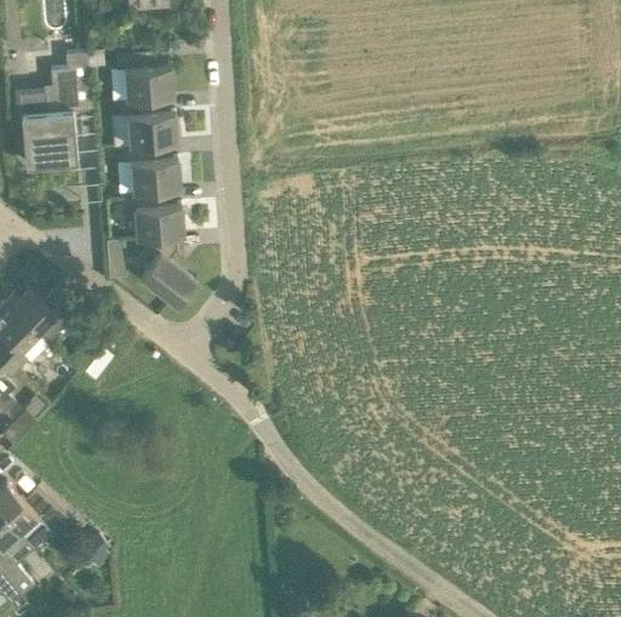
[(73,110),(93,109),(89,51),(87,51),(87,52),(66,55),(67,68),(51,70),(52,85),(44,86),(46,112),(22,114),(26,165),(78,161),(73,110)]
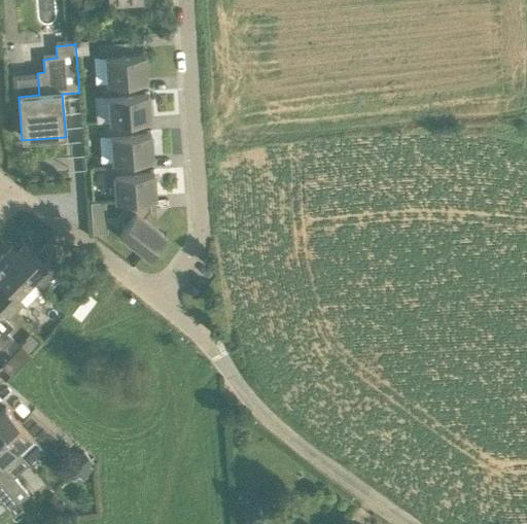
[(99,59),(106,58),(108,84),(127,83),(147,81),(145,55),(125,57),(124,43),(98,45),(99,59)]
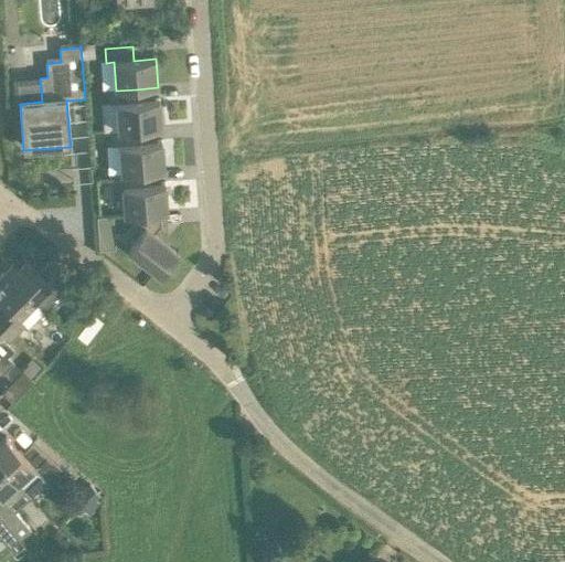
[(109,105),(117,105),(119,133),(138,131),(160,130),(158,102),(137,103),(136,89),(116,91),(108,92),(109,105)]
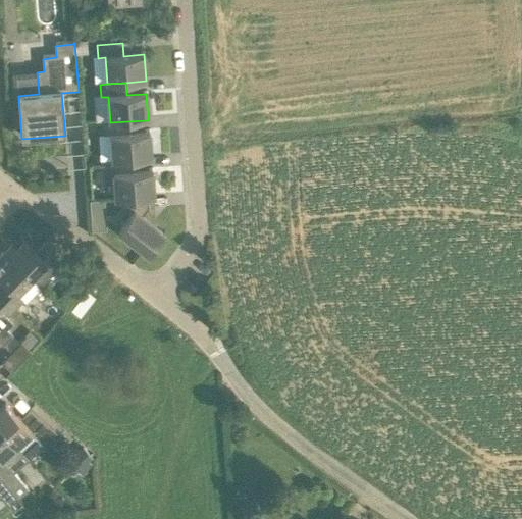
[(128,134),(127,121),(110,122),(102,123),(103,136),(111,136),(112,161),(131,160),(151,159),(149,133),(128,134)]
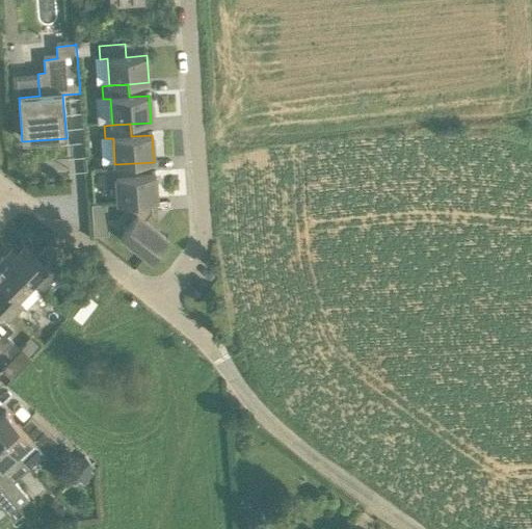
[(133,163),(114,164),(107,165),(108,178),(115,178),(117,204),(126,204),(151,202),(157,202),(155,175),(134,177),(133,163)]
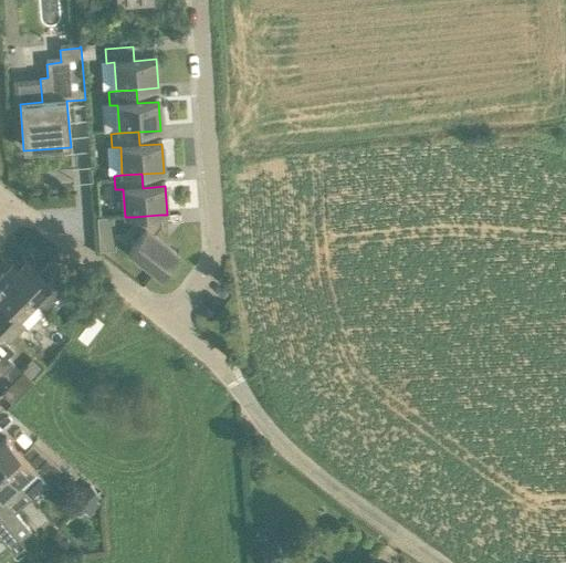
[(160,215),(134,217),(135,230),(140,229),(144,232),(128,252),(161,279),(179,256),(155,237),(161,228),(160,215)]
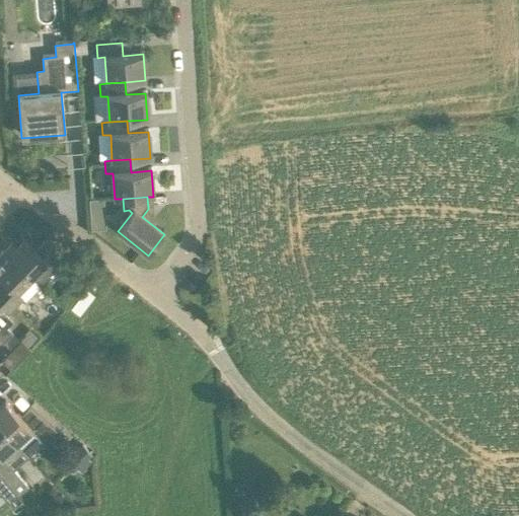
[(92,200),(94,229),(110,228),(108,199),(92,200)]
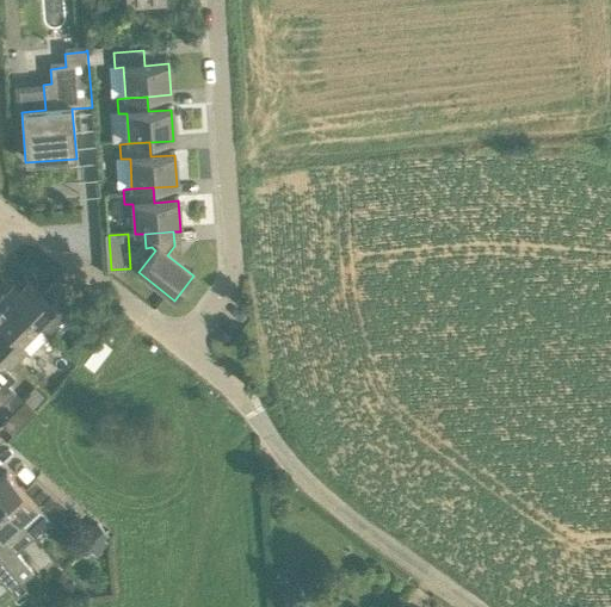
[(41,332),(57,315),(54,311),(68,297),(54,285),(41,297),(28,284),(18,292),(13,287),(4,297),(41,332)]
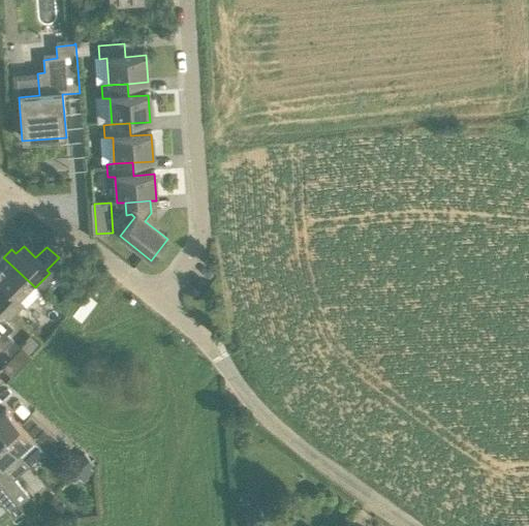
[(35,287),(3,257),(0,260),(0,267),(1,269),(0,269),(0,283),(3,286),(0,288),(0,301),(14,316),(24,307),(25,308),(40,292),(35,287)]
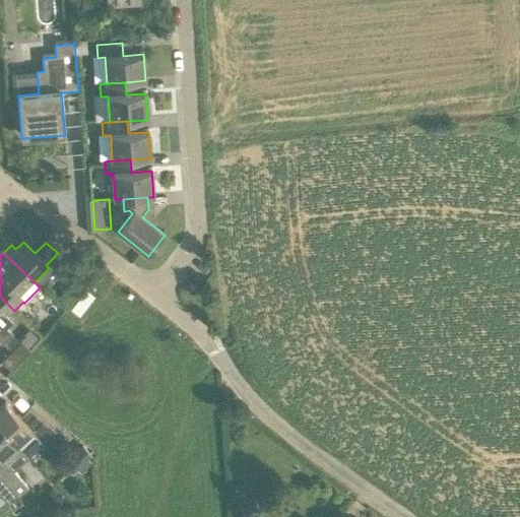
[(7,318),(14,311),(0,296),(0,343),(2,346),(12,335),(7,330),(12,324),(7,318)]
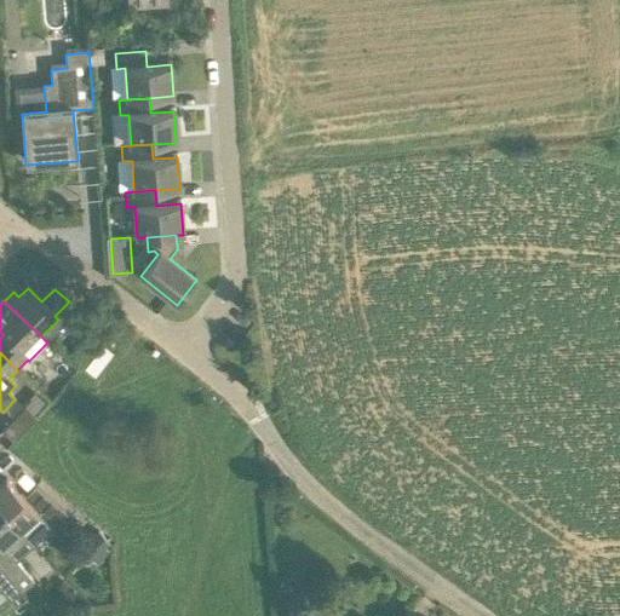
[(93,381),(109,358),(101,352),(84,374),(93,381)]
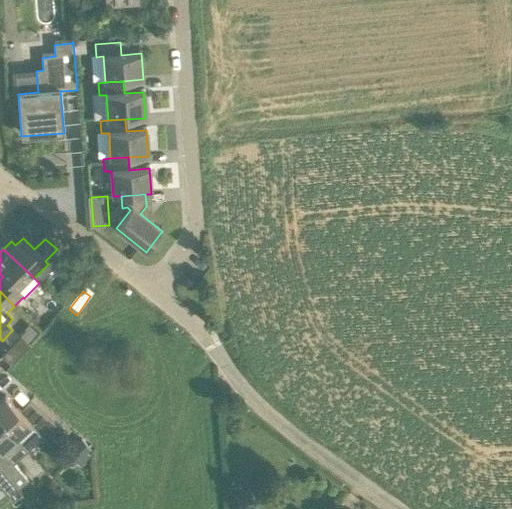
[(2,359),(10,367),(11,368),(30,348),(20,339),(2,359)]
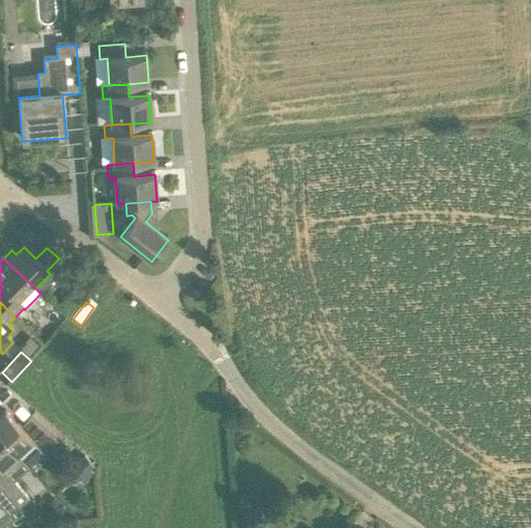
[(45,454),(40,450),(53,440),(29,419),(20,427),(5,413),(0,417),(0,440),(27,469),(45,454)]
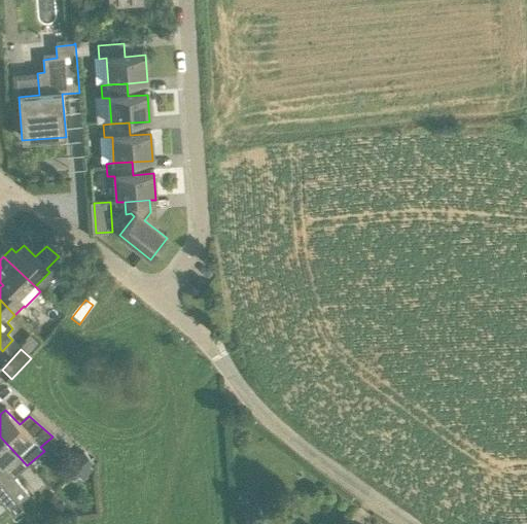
[(0,465),(3,469),(0,472),(0,483),(19,505),(29,497),(11,479),(27,465),(0,437),(0,465)]
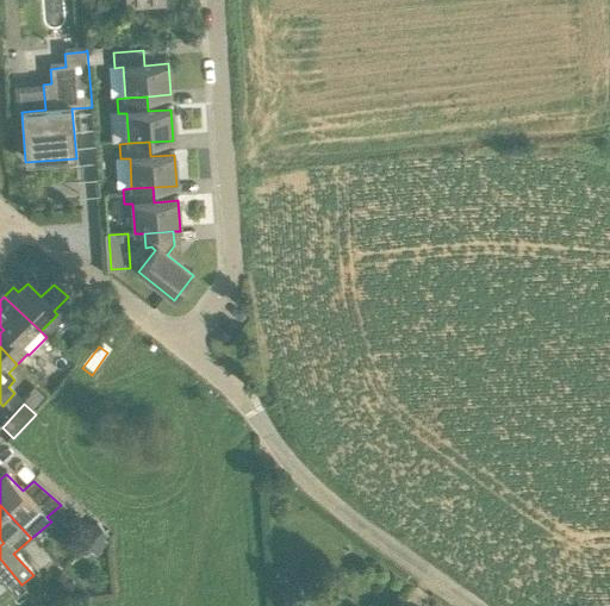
[(86,557),(109,539),(98,526),(76,545),(86,557)]
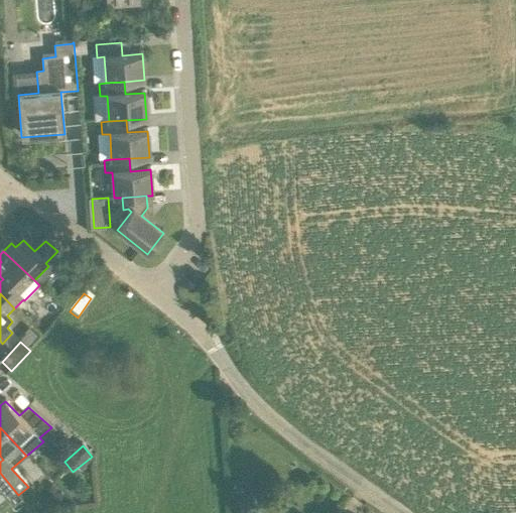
[(0,493),(8,504),(18,495),(0,473),(0,493)]
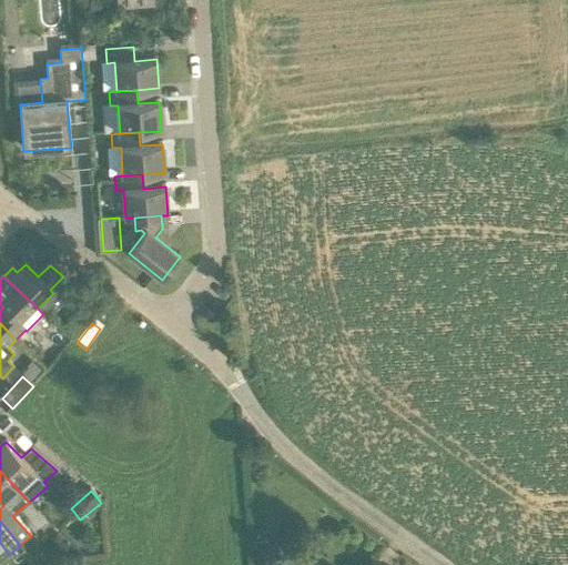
[(67,546),(58,546),(59,557),(67,557),(67,546)]
